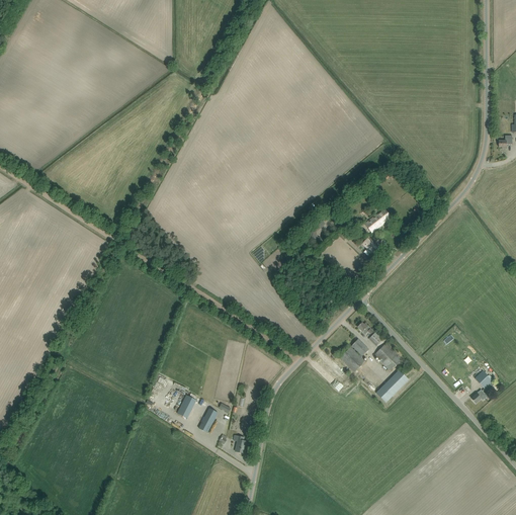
[(500,146),(501,146),(505,146),(505,142),(510,142),(510,133),(503,133),(503,138),(497,138),(497,145),(500,145),(500,146)]
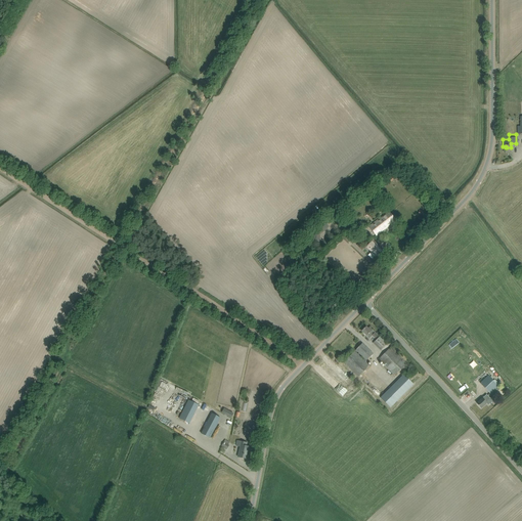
[(393,217),(390,213),(387,210),(379,216),(379,215),(367,224),(374,232),(393,217)]
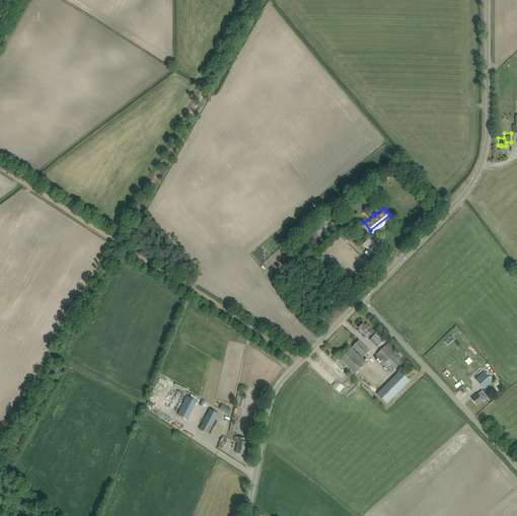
[(307,236),(314,236),(315,229),(323,222),(319,216),(308,228),(307,236)]
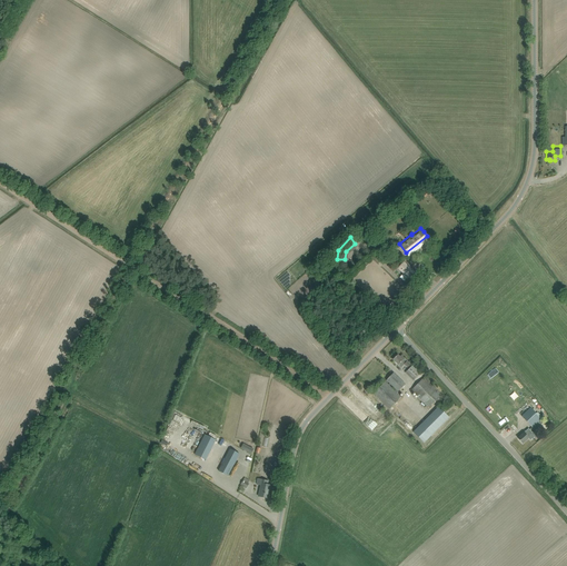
[(396,265),(405,272),(408,277),(414,270),(410,267),(401,259),(396,265)]
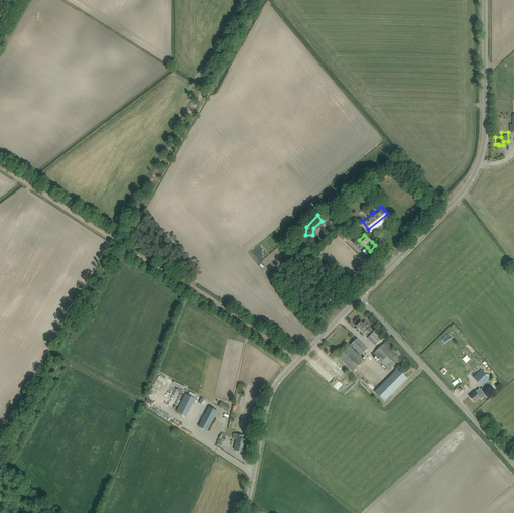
[(354,323),(359,328),(362,330),(364,328),(367,330),(370,328),(362,319),(361,321),(359,318),(354,323)]
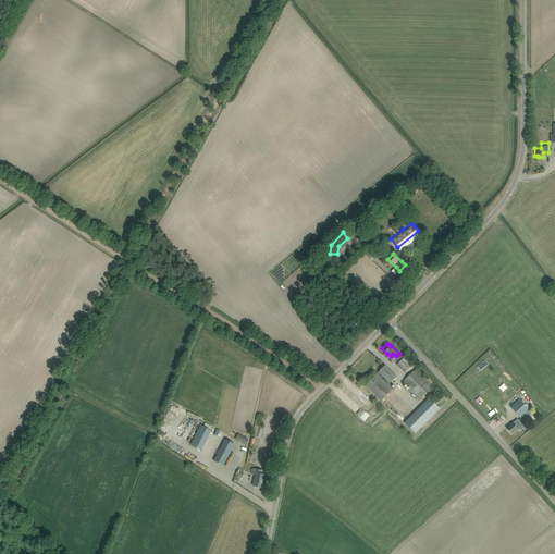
[(402,355),(397,358),(395,361),(403,369),(409,362),(402,355)]
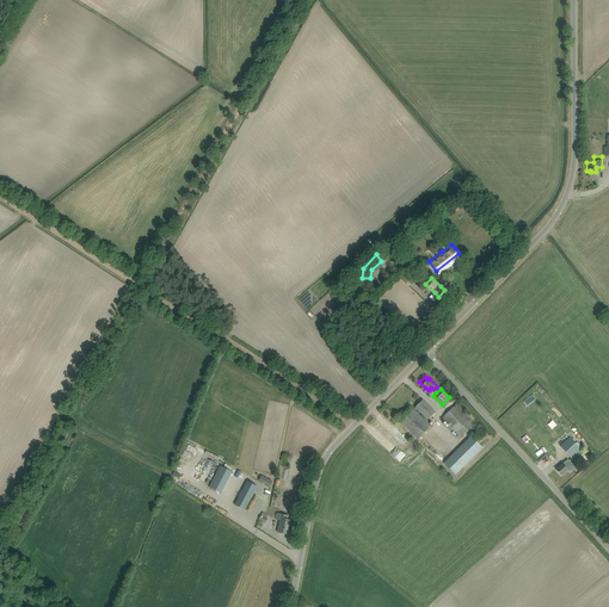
[(399,419),(403,422),(416,435),(429,422),(419,413),(419,412),(425,416),(432,409),(420,396),(399,419)]
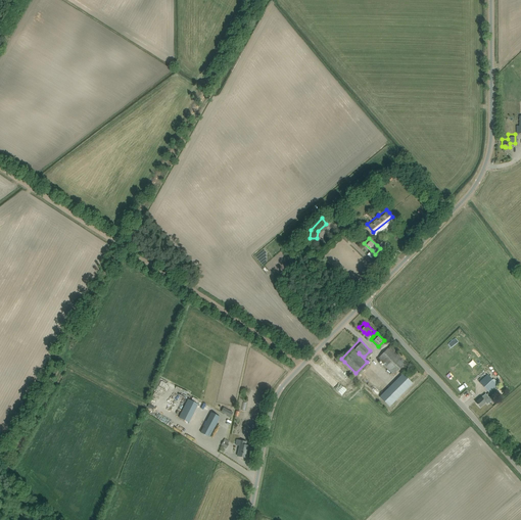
[(392,372),(397,366),(404,360),(387,344),(383,347),(382,349),(376,356),(392,372)]
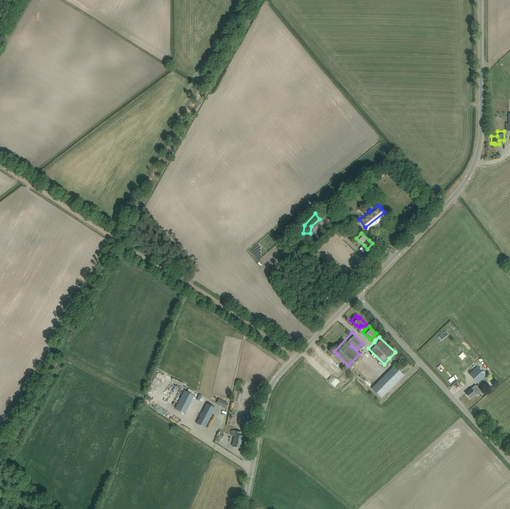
[(379,395),(398,376),(402,372),(393,363),(370,386),(379,395)]
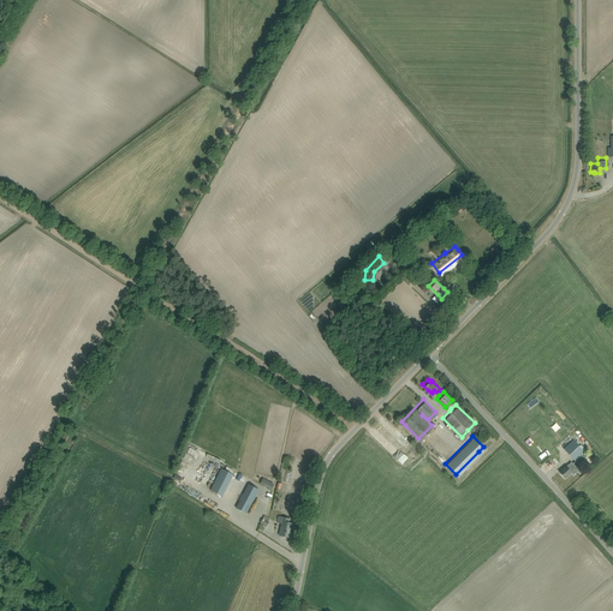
[(561,445),(573,459),(576,461),(585,453),(583,449),(571,436),(566,442),(561,445)]
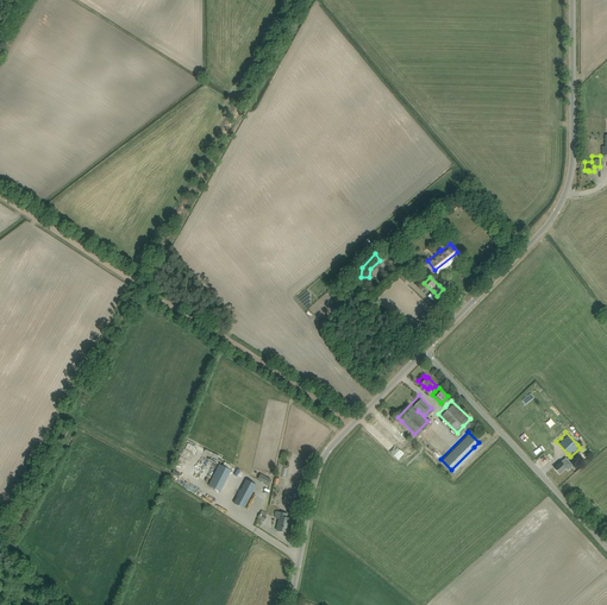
[(398,439),(393,443),(389,441),(386,445),(399,459),(404,454),(399,448),(402,445),(398,439)]
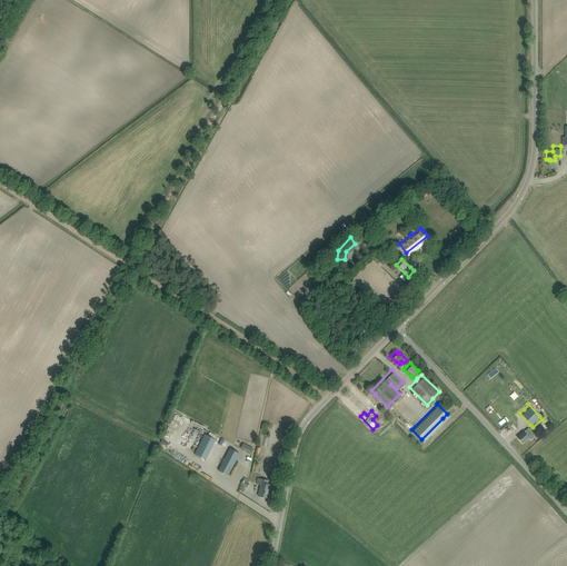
[(516,435),(520,440),(526,435),(528,437),(534,433),(526,425),(516,435)]
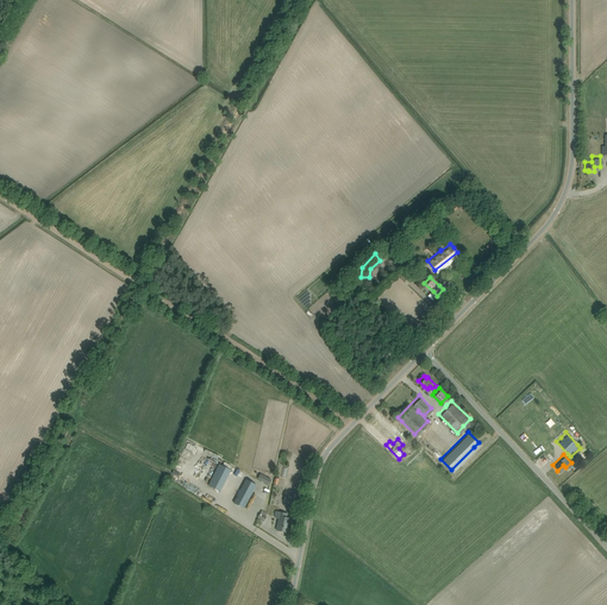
[(217,461),(206,483),(218,489),(229,467),(217,461)]
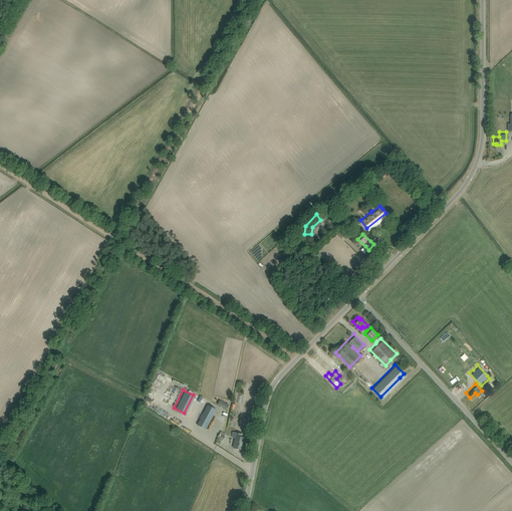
[(218,398),(216,402),(225,407),(227,403),(218,398)]
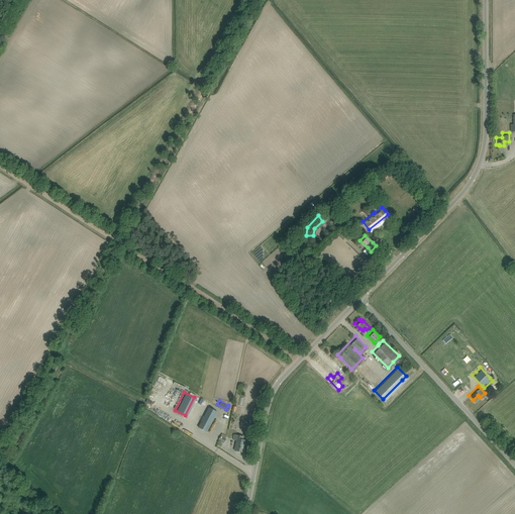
[(197,424),(205,429),(215,409),(207,405),(197,424)]
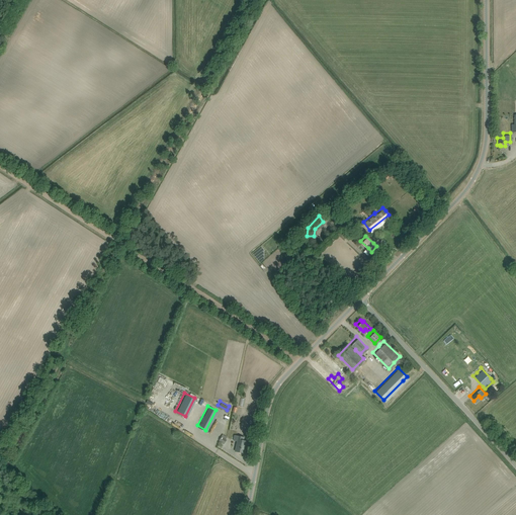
[(233,448),(236,449),(241,450),(243,443),(244,443),(245,439),(241,438),(242,435),(233,433),(232,437),(235,438),(233,448)]
